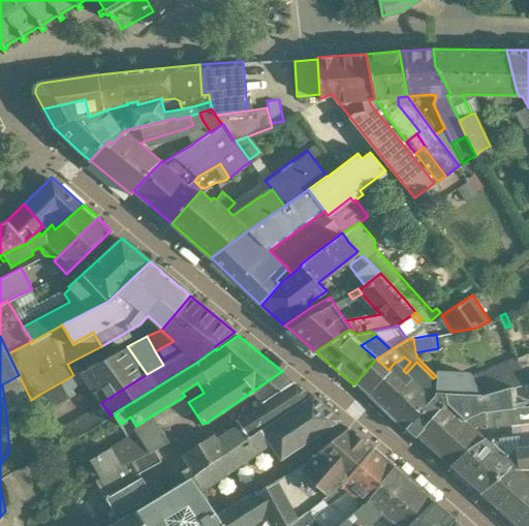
[(147,374),(127,346),(81,371),(86,379),(95,393),(111,382),(117,393),(147,374)]
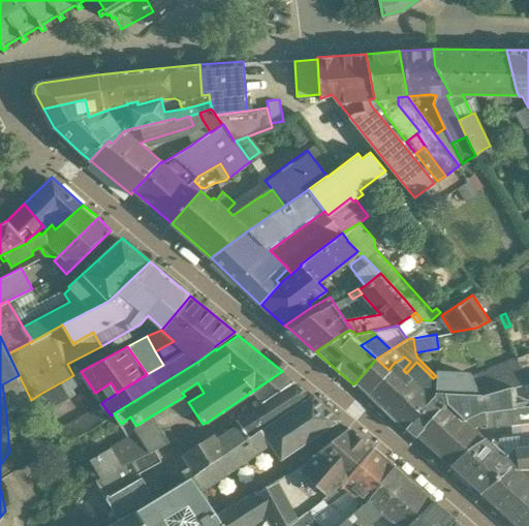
[(528,382),(528,351),(472,375),(480,395),(479,396),(479,397),(528,382)]
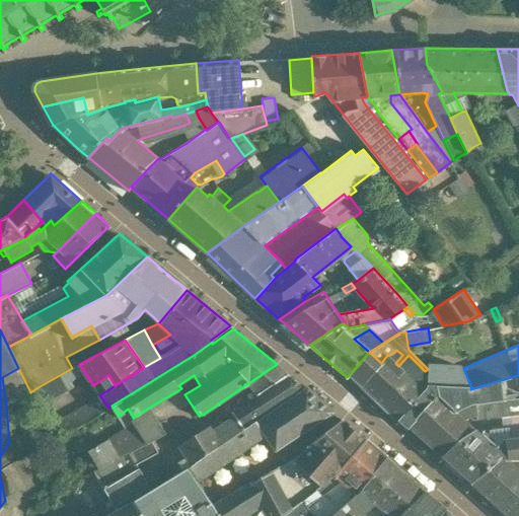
[(428,365),(428,369),(425,371),(409,355),(398,366),(395,363),(402,355),(396,350),(387,356),(387,355),(381,363),(369,352),(350,374),(398,420),(425,390),(428,387),(427,386),(469,387),(470,388),(471,387),(463,368),(462,368),(461,366),(428,365)]
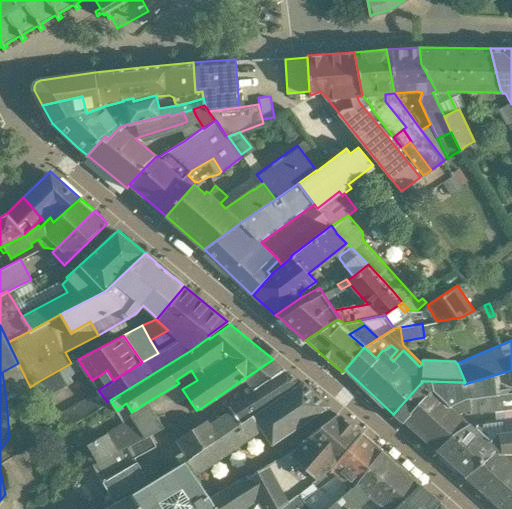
[(83,367),(78,359),(71,363),(39,381),(46,395),(73,381),(70,374),(83,367)]
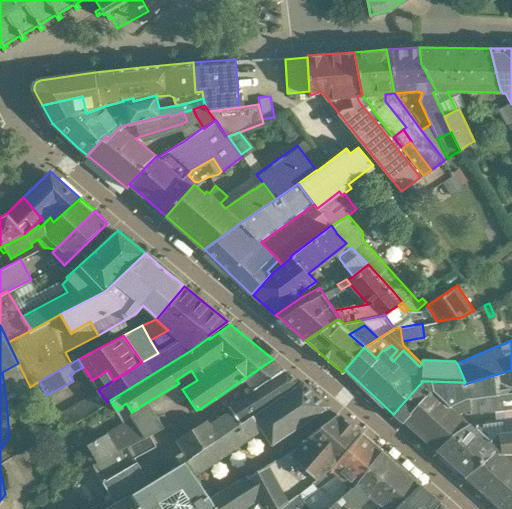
[(177,455),(182,462),(241,422),(242,421),(241,419),(301,380),(273,359),(245,378),(254,388),(256,387),(257,389),(229,406),(232,410),(210,424),(207,419),(176,438),(185,450),(177,455)]
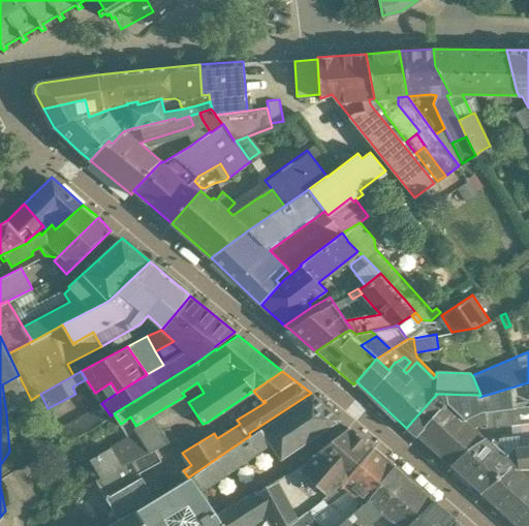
[(2,384),(6,413),(31,400),(19,375),(2,384)]
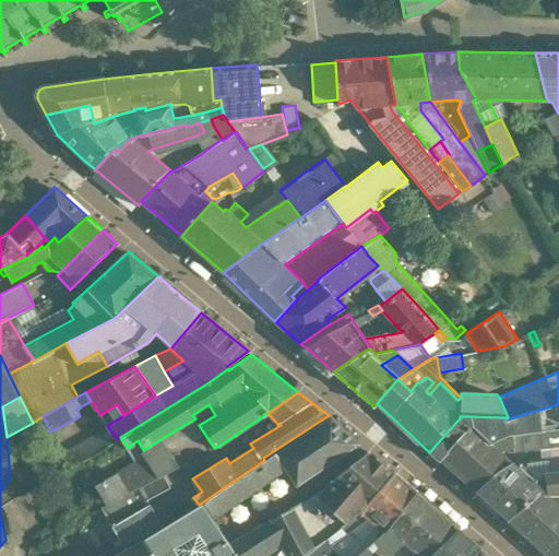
[(117,404),(100,415),(107,426),(123,415),(117,404)]
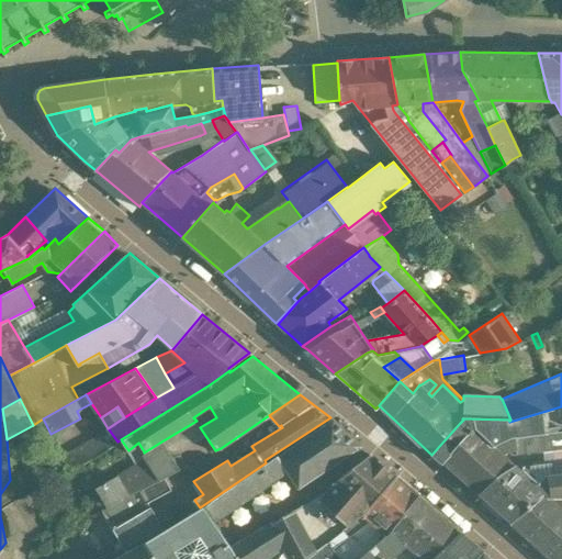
[(561,429),(561,406),(509,422),(509,421),(508,420),(462,418),(463,420),(460,423),(431,455),(441,464),(442,462),(441,462),(472,429),(474,429),(492,446),(493,445),(494,445),(510,436),(561,429)]
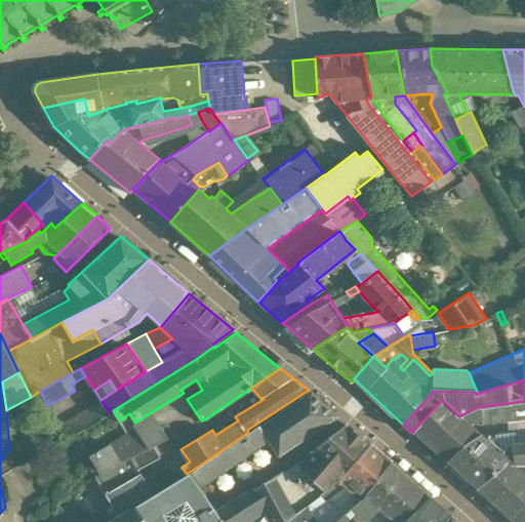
[(247,433),(170,485),(136,506),(107,521),(221,521),(214,510),(215,510),(210,502),(199,486),(269,439),(279,454),(335,416),(311,392),(260,426),(259,425),(247,433)]
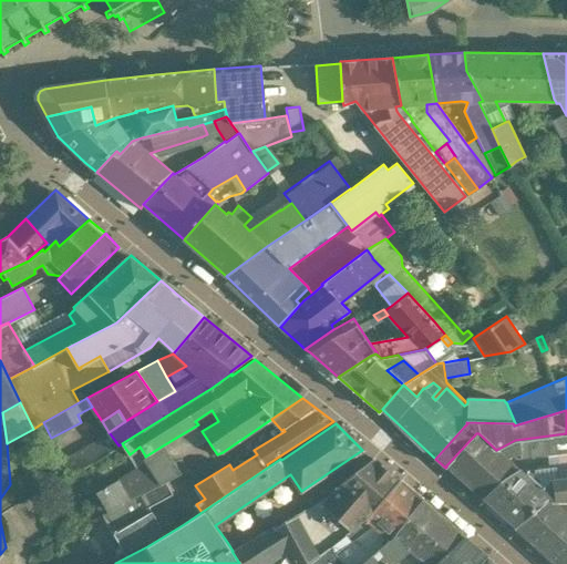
[(119,445),(110,433),(62,459),(69,472),(82,463),(84,467),(119,445)]
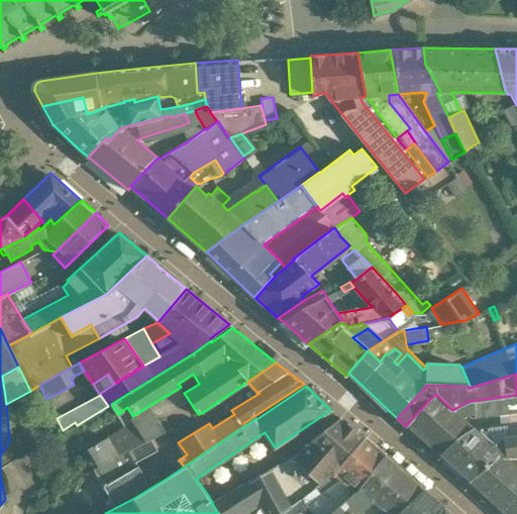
[(516,395),(470,401),(454,409),(453,409),(452,410),(451,411),(434,396),(434,395),(406,425),(407,425),(433,448),(434,447),(439,452),(459,434),(473,427),(458,414),(469,409),(470,416),(516,411),(516,395)]
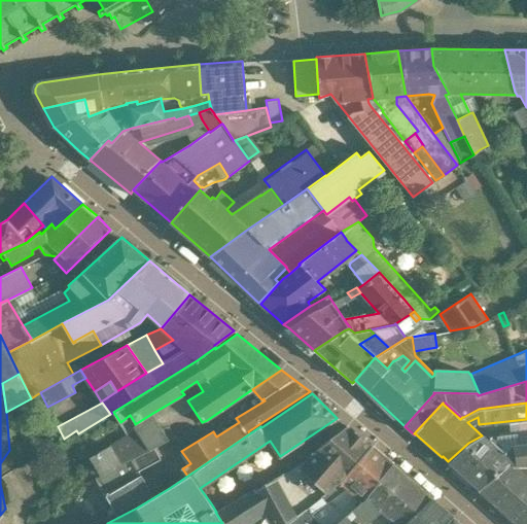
[(135,424),(135,423),(130,427),(132,432),(138,428),(151,449),(154,447),(175,435),(168,423),(160,427),(151,414),(135,424)]
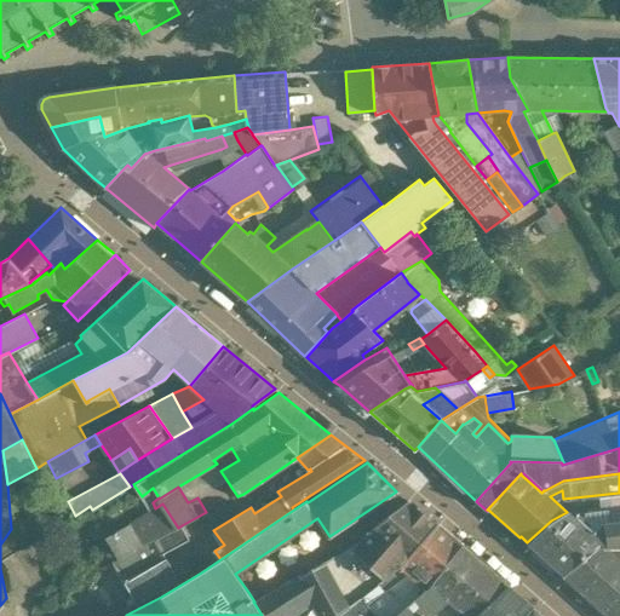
[(340,552),(299,576),(298,575),(254,602),(253,602),(262,615),(291,615),(313,603),(320,615),(336,615),(362,597),(401,566),(401,568),(406,563),(437,524),(408,500),(366,531),(368,534),(362,540),(360,536),(340,552)]
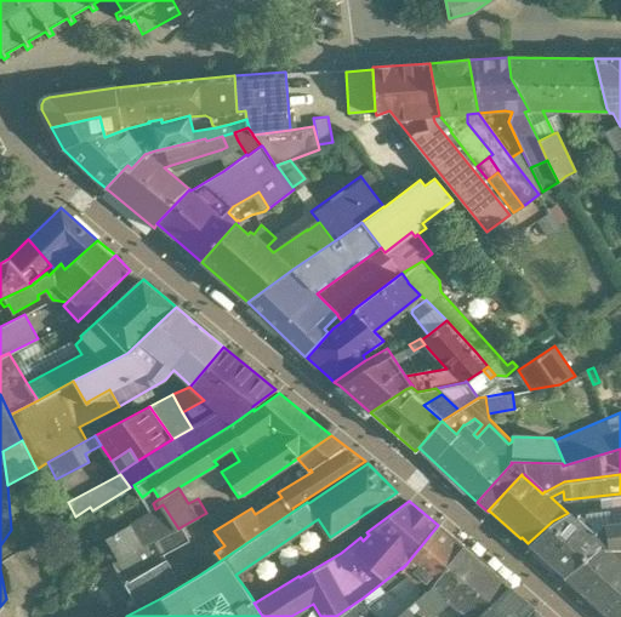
[(163,504),(155,509),(130,524),(143,547),(154,540),(155,542),(178,529),(163,504)]
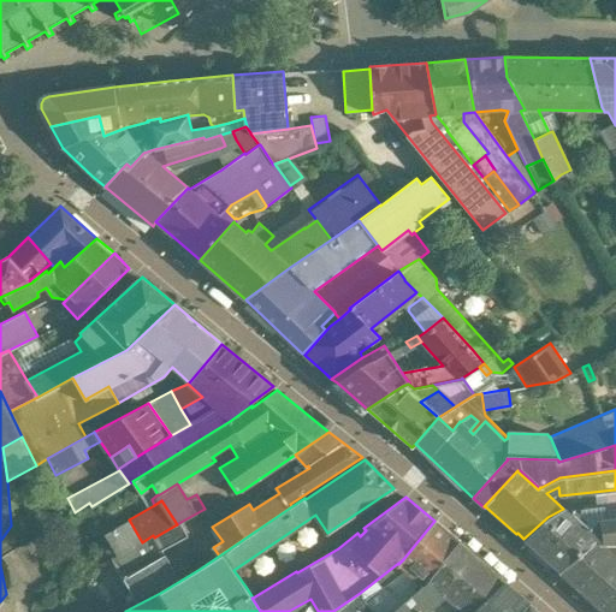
[(605,505),(578,509),(569,514),(584,527),(599,526),(598,521),(606,521),(605,505)]
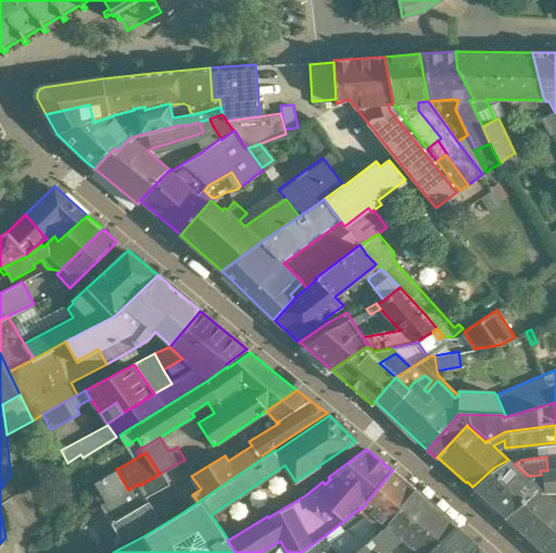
[(508,460),(494,467),(472,487),(505,516),(539,488),(527,476),(514,464),(508,460)]
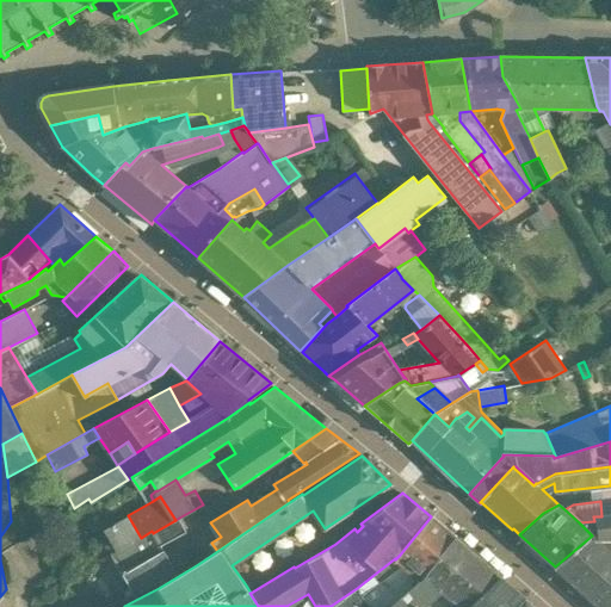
[(610,514),(602,516),(593,516),(594,521),(579,522),(592,536),(598,540),(610,540),(610,514)]
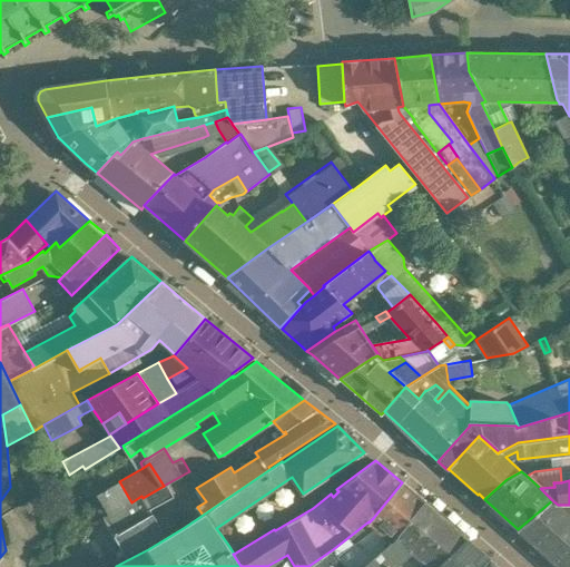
[(131,502),(119,481),(104,490),(110,500),(105,502),(111,514),(131,502)]
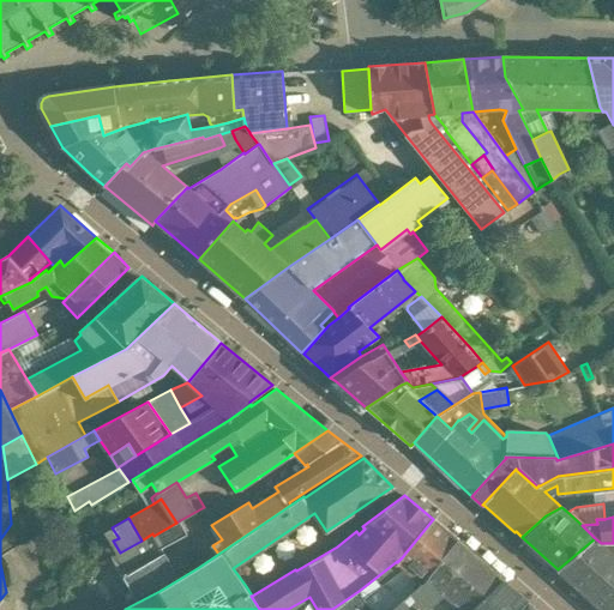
[(402,557),(397,562),(421,584),(422,585),(440,563),(439,562),(457,539),(433,519),(402,557)]
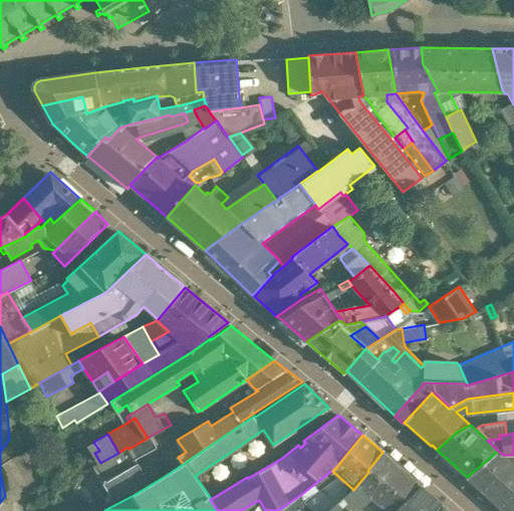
[(148,438),(129,449),(135,459),(136,459),(158,447),(151,436),(148,438)]
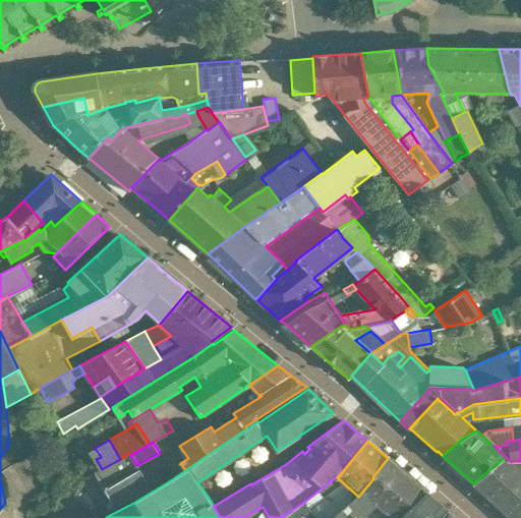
[(115,505),(119,510),(153,491),(137,465),(136,465),(130,455),(129,453),(120,459),(102,469),(95,473),(113,501),(107,505),(110,508),(115,505)]
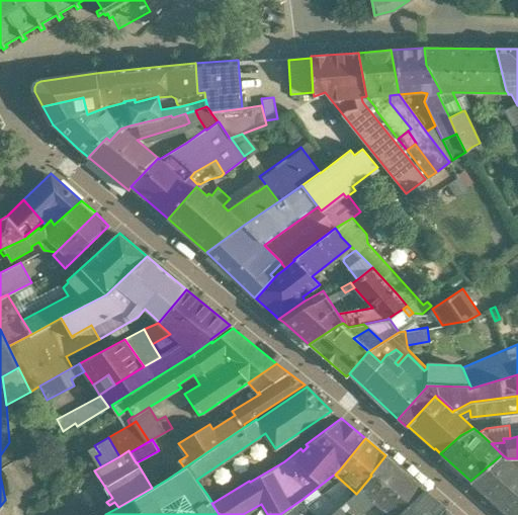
[(517,514),(517,468),(507,458),(502,454),(470,481),(509,514),(517,514)]
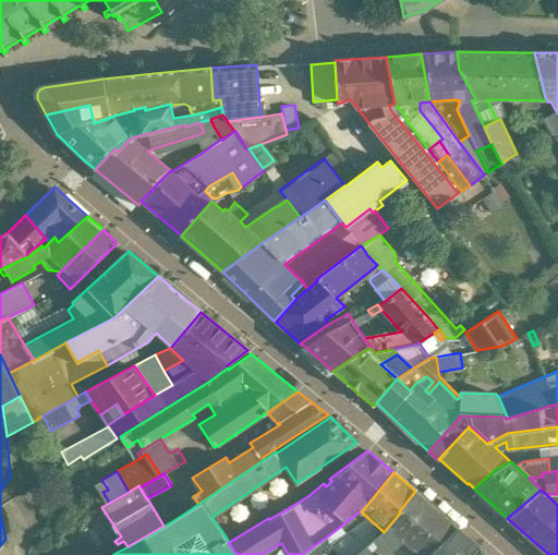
[(415,491),(399,511),(400,513),(384,532),(383,531),(354,554),(381,554),(396,543),(398,544),(401,539),(414,549),(420,554),(428,554),(457,528),(458,527),(415,491)]
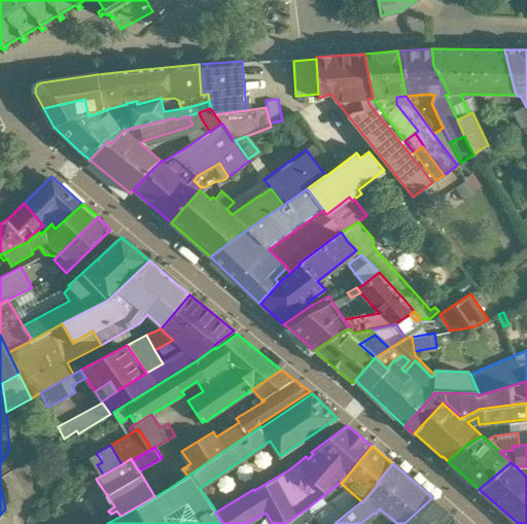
[(96,479),(103,475),(97,464),(91,468),(96,479)]
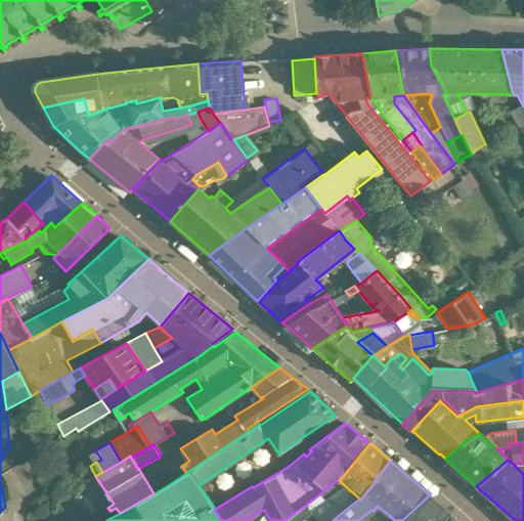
[(339,479),(306,505),(317,520),(333,520),(359,498),(339,480),(339,479)]
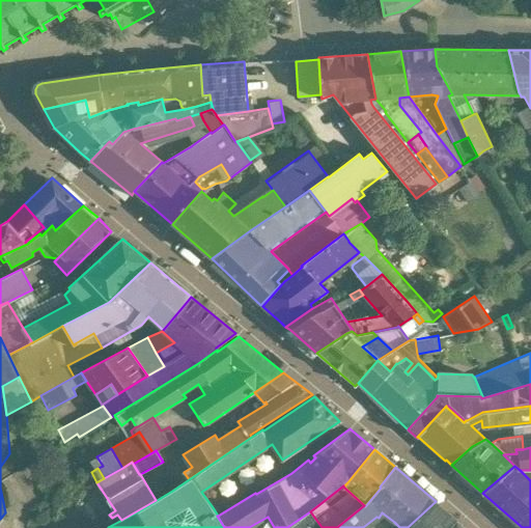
[(435,502),(408,527),(448,527),(455,521),(435,502)]
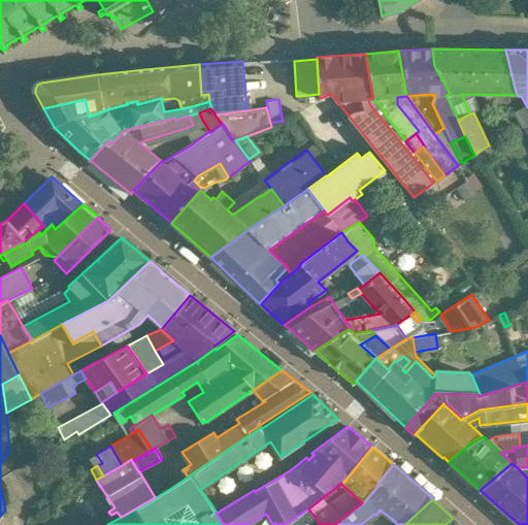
[(320,524),(308,509),(286,524),(320,524)]
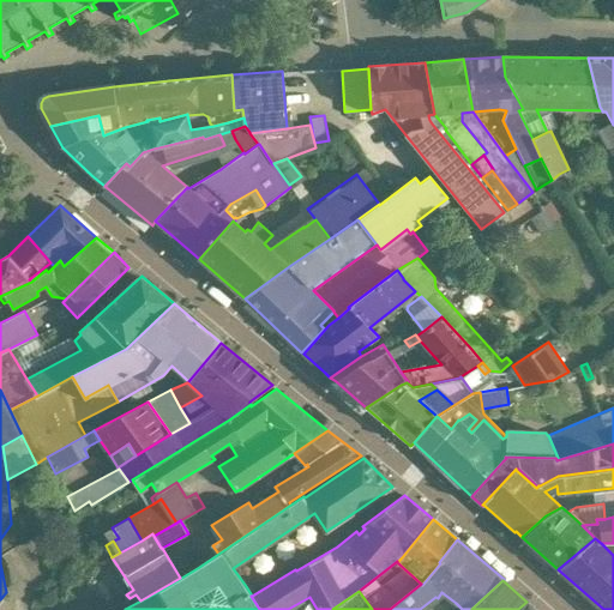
[(438,598),(435,597),(420,609),(451,609),(456,603),(441,592),(438,598)]
